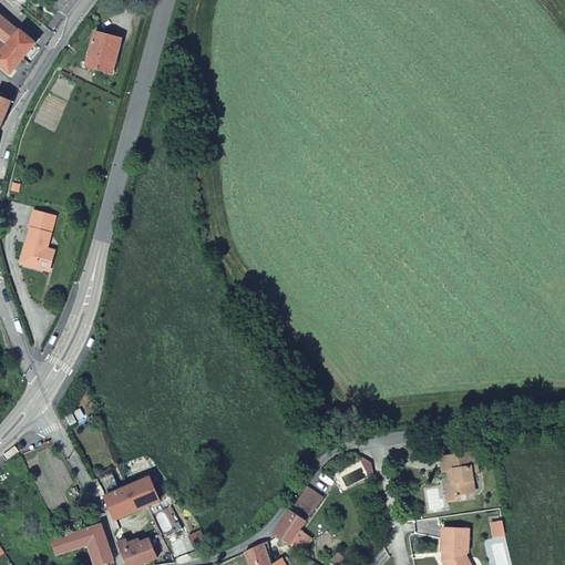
[(17,29),(0,16),(0,64),(8,72),(34,40),(18,28),(17,29)]
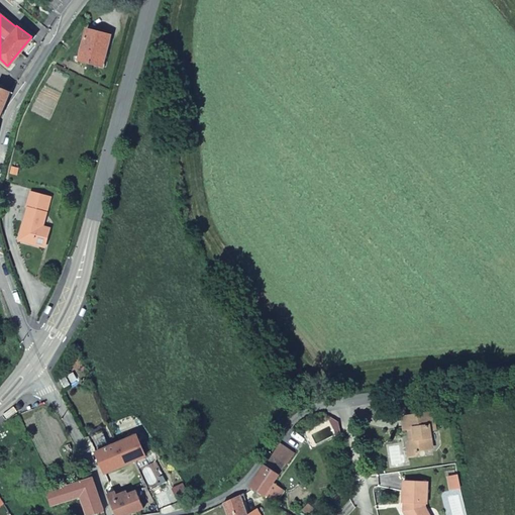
[(76,57),(99,62),(107,32),(84,26),(76,57)]
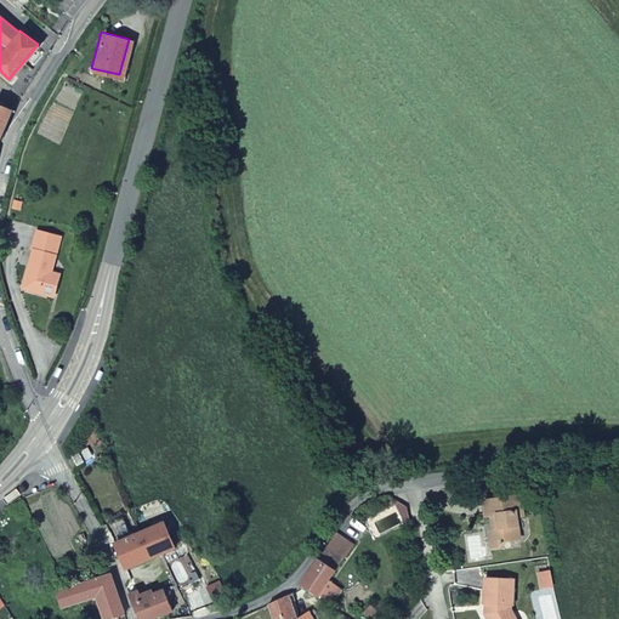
[(0,131),(11,107),(0,102),(0,131)]
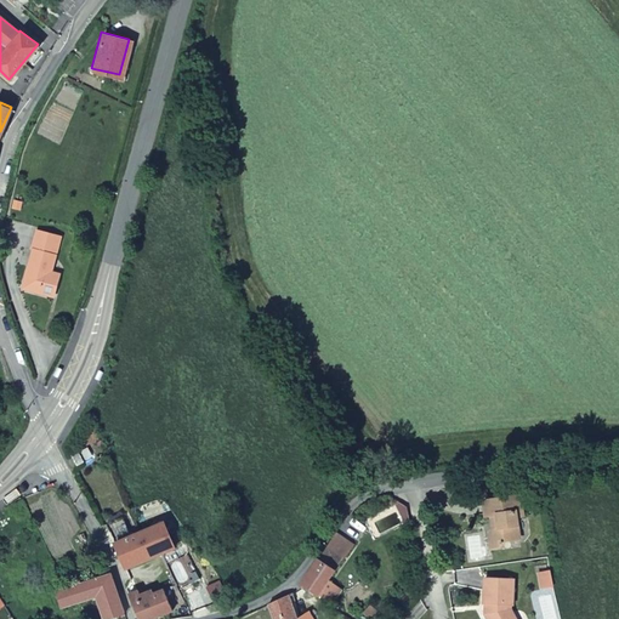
[(52,271),(61,237),(38,231),(23,287),(55,294),(61,272),(52,271)]
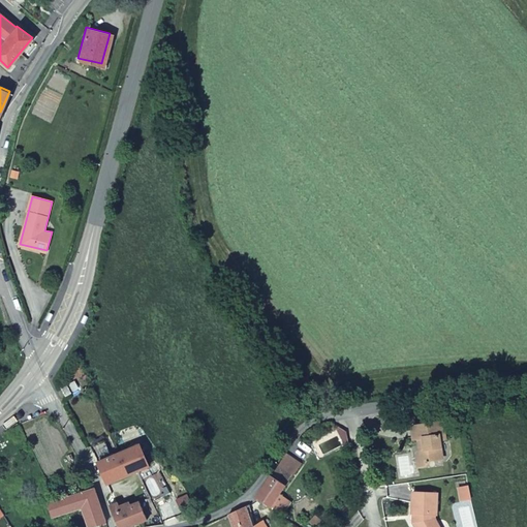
[(446,422),(415,425),(416,437),(421,437),(422,443),(424,443),(425,447),(423,448),(419,453),(421,465),(428,464),(432,459),(444,458),(442,439),(447,439),(446,422)]
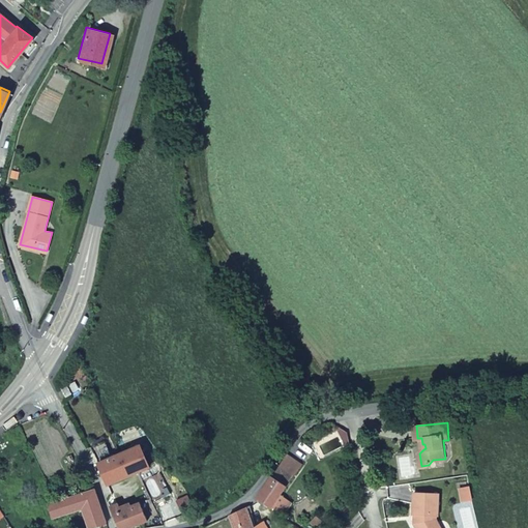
[(105,480),(137,469),(142,467),(146,465),(137,443),(107,456),(95,461),(105,480)]
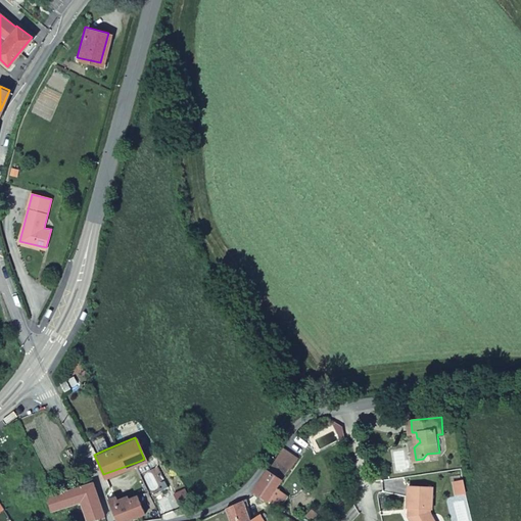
[(254,488),(267,500),(291,472),(301,461),(286,446),(277,458),(276,458),(254,488)]
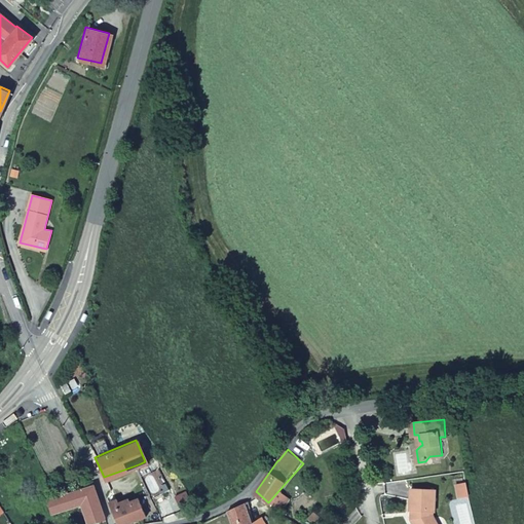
[(90,481),(81,481),(81,485),(42,494),(48,510),(76,503),(83,520),(94,517),(99,523),(105,522),(105,518),(90,481)]
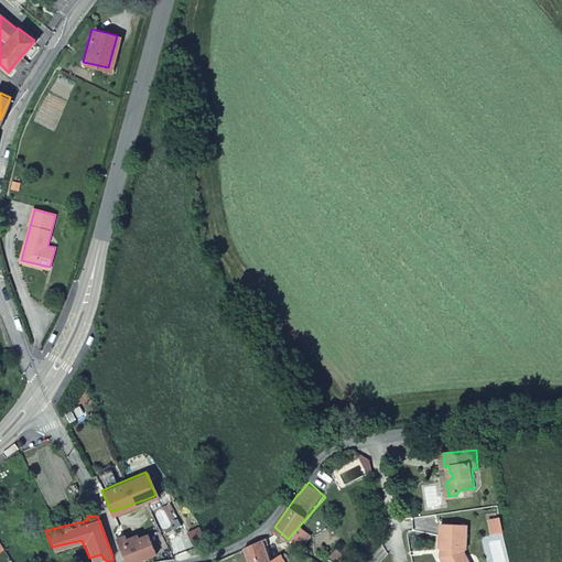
[(504,520),(493,522),(494,528),(500,526),(503,535),(506,533),(504,520)]
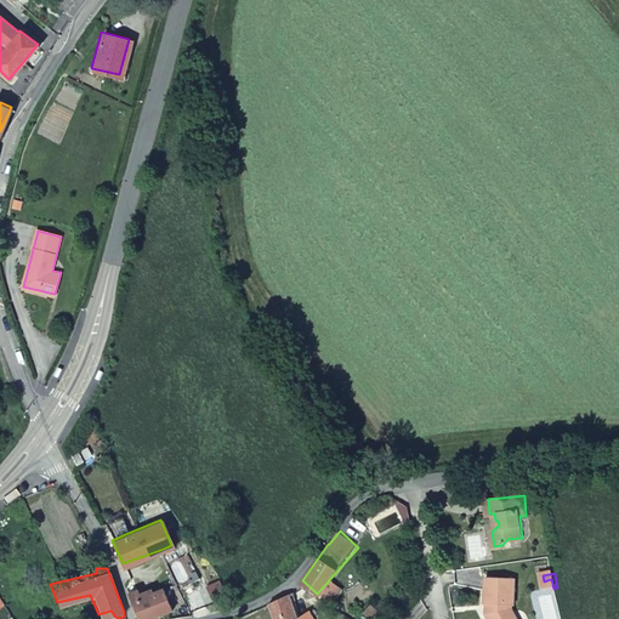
[(518,583),(489,580),(488,606),(493,606),(493,615),(489,617),(490,618),(517,618),(518,618),(515,612),(515,607),(516,607),(518,583)]
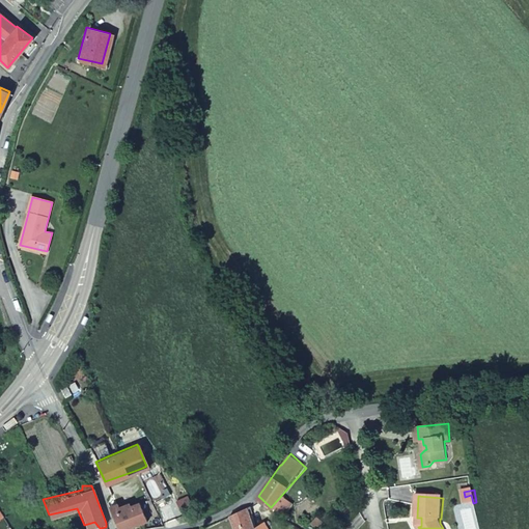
[(118,528),(143,519),(136,501),(117,509),(114,501),(108,504),(118,528)]
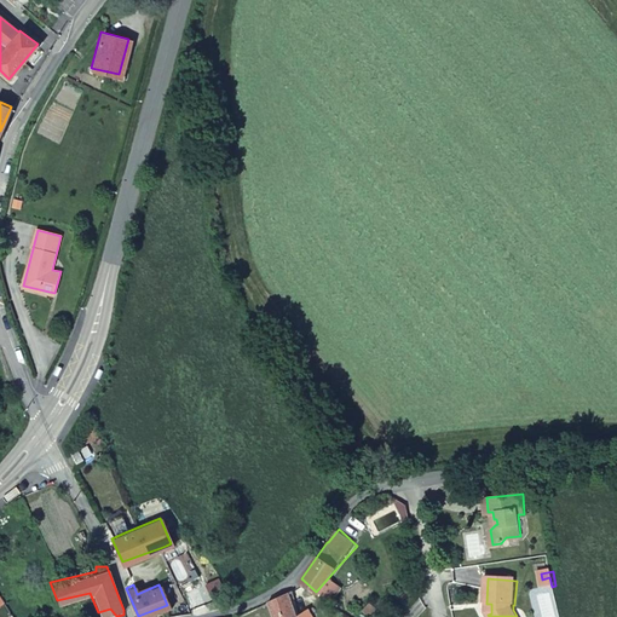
[(277,616),(300,616),(293,603),(298,599),(295,589),(270,600),(277,616)]
